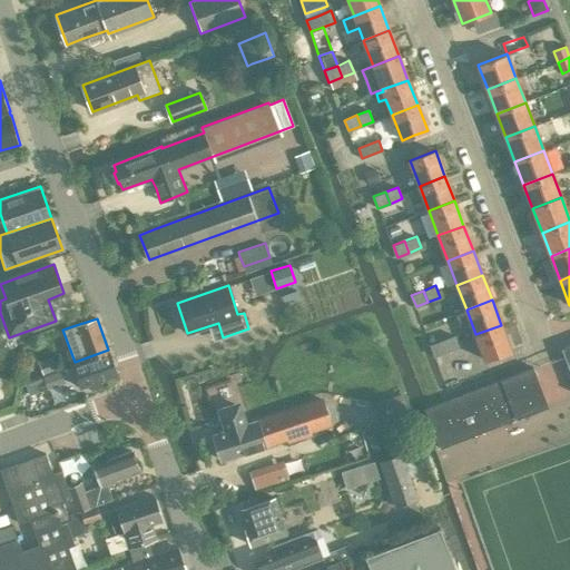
[(511,351),(501,325),(475,334),(485,360),(511,351)]
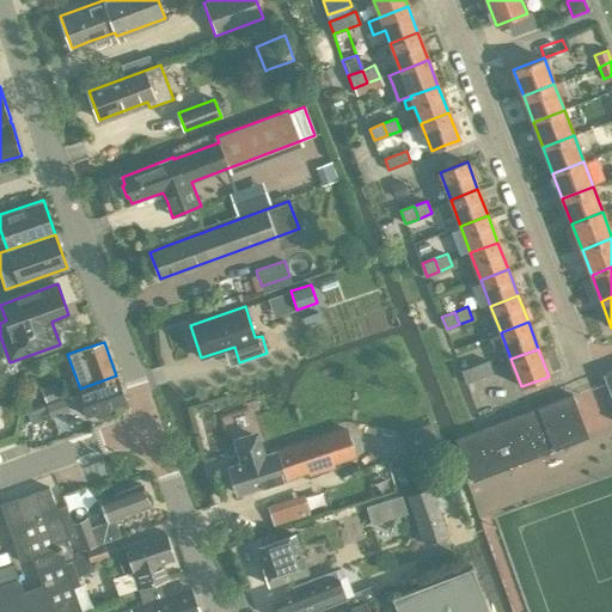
[(476,365),(479,378),(494,373),(489,360),(476,365)]
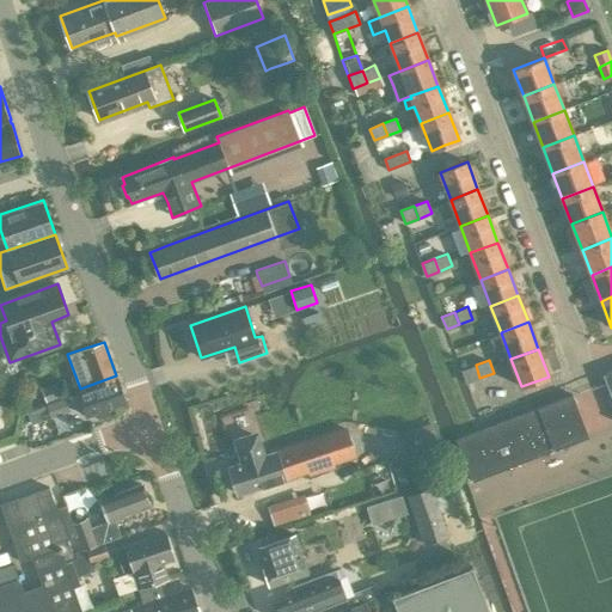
[(461,369),(466,383),(479,378),(476,365),(461,369)]
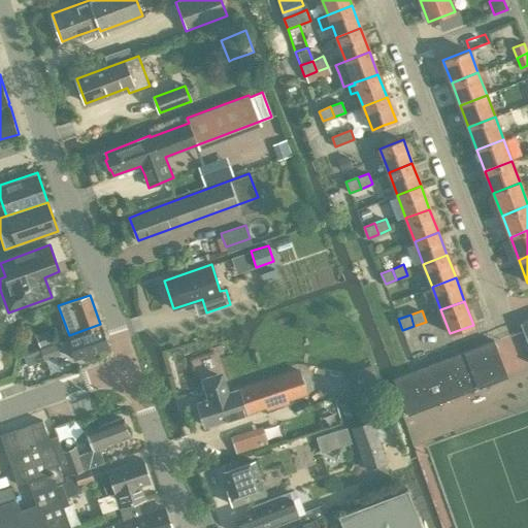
[(108,347),(101,327),(68,339),(74,359),(84,355),(86,360),(94,357),(92,352),(108,347)]
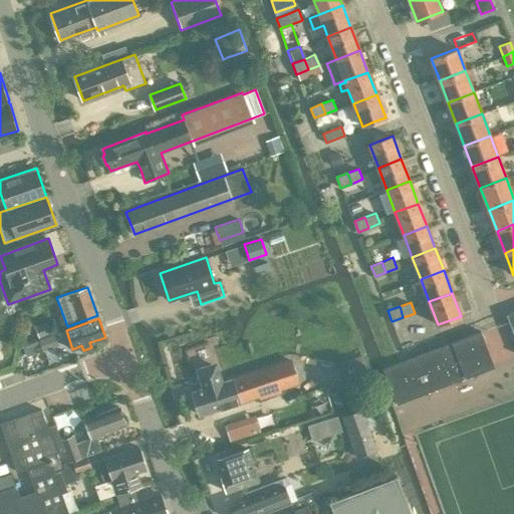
[(48,321),(35,326),(40,338),(53,333),(48,321)]
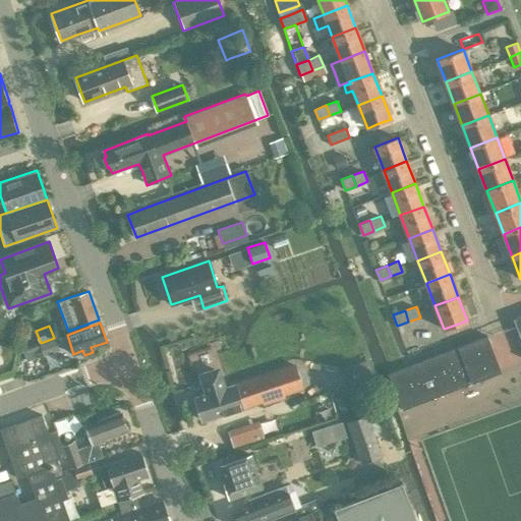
[(389,374),(402,410),(501,372),(487,336),(389,374)]
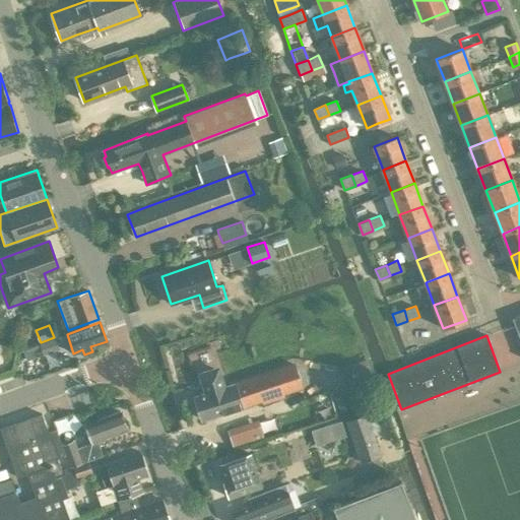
[(41,343),(40,343),(40,345),(44,354),(59,348),(55,338),(54,338),(54,337),(41,342),(41,343)]
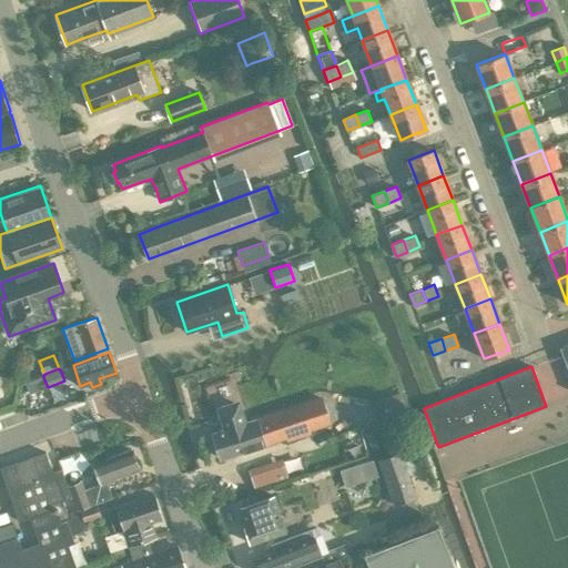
[(28,383),(24,384),(28,394),(31,393),(42,388),(48,387),(43,377),(39,378),(28,383)]
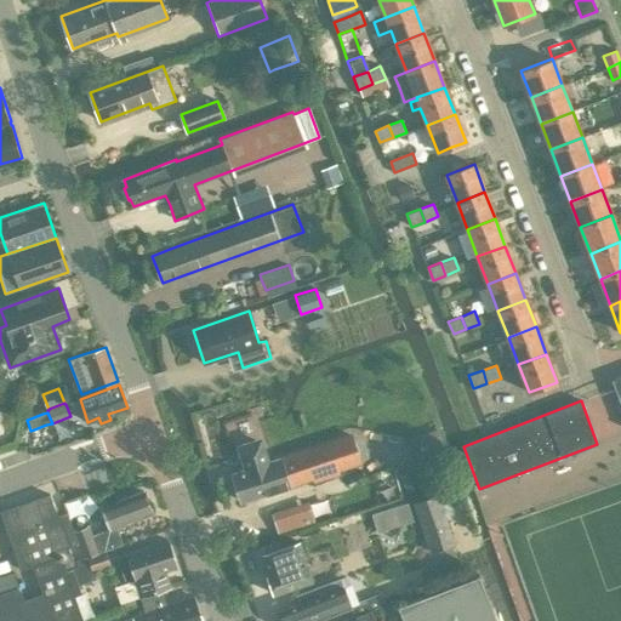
[(437,428),(409,438),(417,463),(445,454),(437,428)]
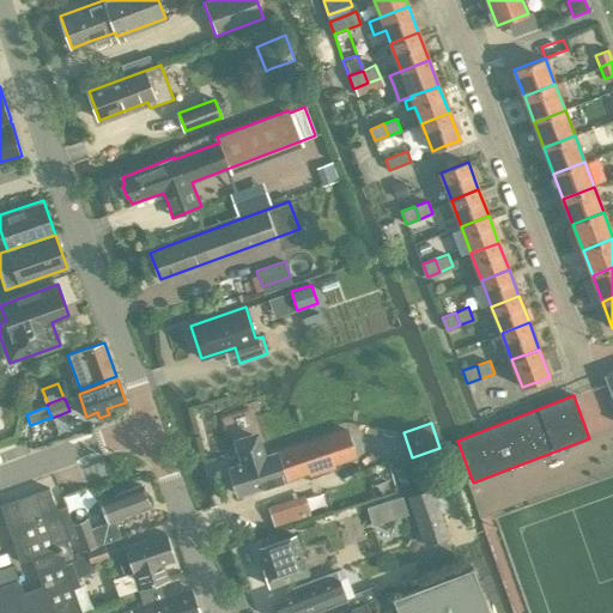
[(238,495),(253,490),(353,456),(345,429),(265,455),(259,437),(252,434),(240,437),(236,445),(242,463),(230,467),(238,495)]
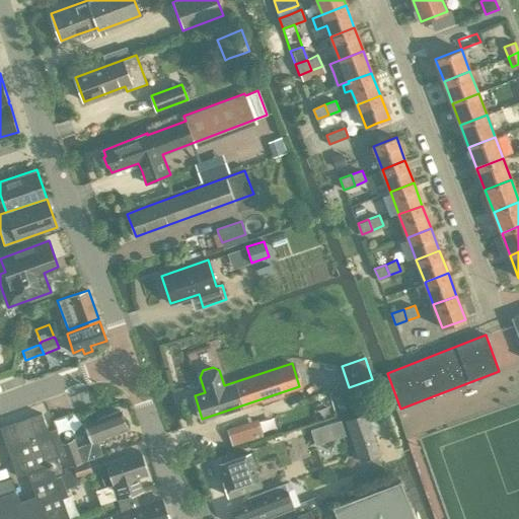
[(332,395),(339,412),(345,410),(340,393),(332,395)]
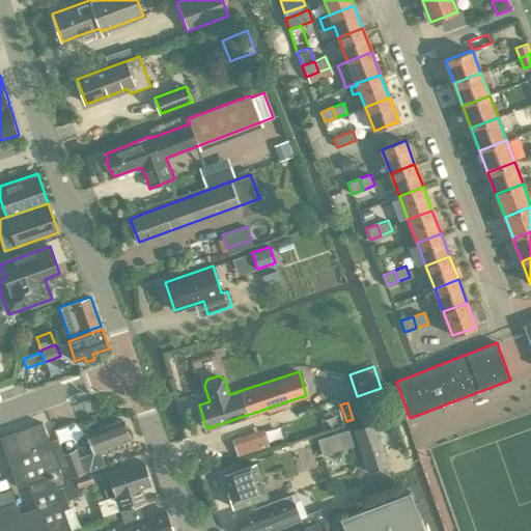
[(75,448),(62,453),(66,464),(64,464),(71,477),(75,475),(90,470),(105,465),(100,449),(131,438),(130,438),(132,432),(130,427),(126,425),(123,420),(82,435),(89,453),(79,456),(75,448)]
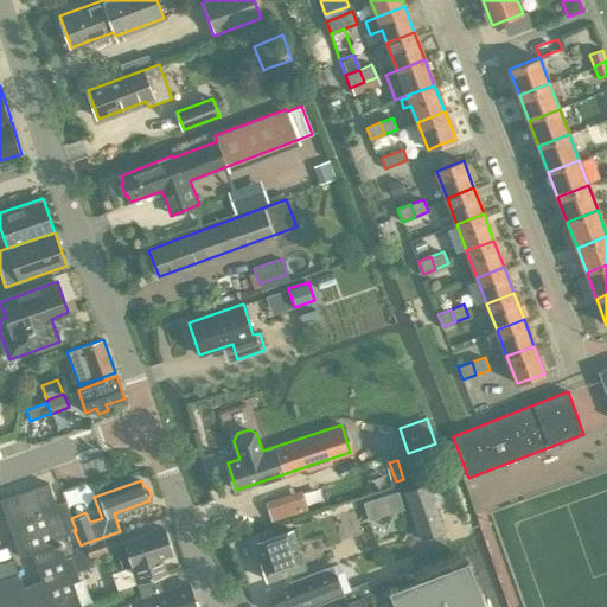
[(49,483),(0,499),(20,556),(32,553),(37,567),(64,557),(63,555),(74,551),(66,534),(74,530),(76,530),(71,518),(65,500),(56,504),(49,483)]
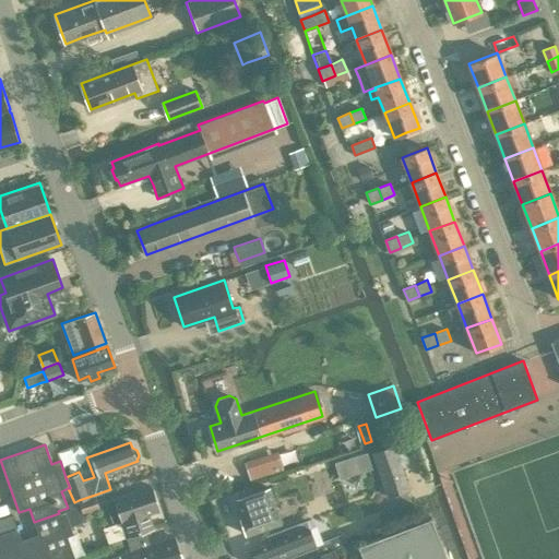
[(389,496),(409,489),(394,445),(373,452),(389,496)]
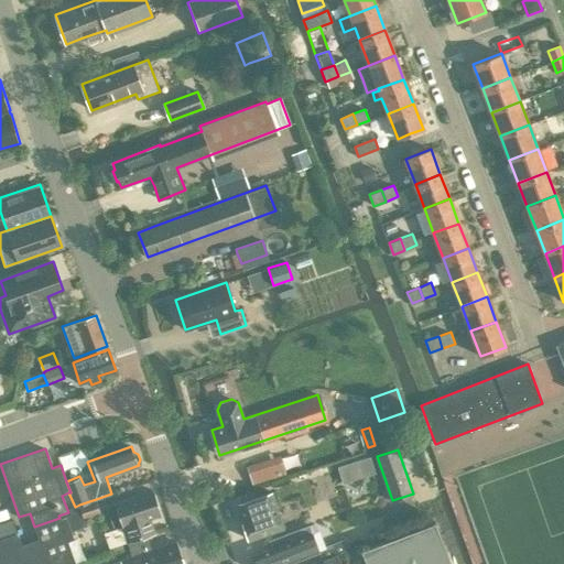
[(122,528),(150,518),(161,514),(152,489),(117,502),(117,503),(107,507),(110,518),(115,530),(122,528)]
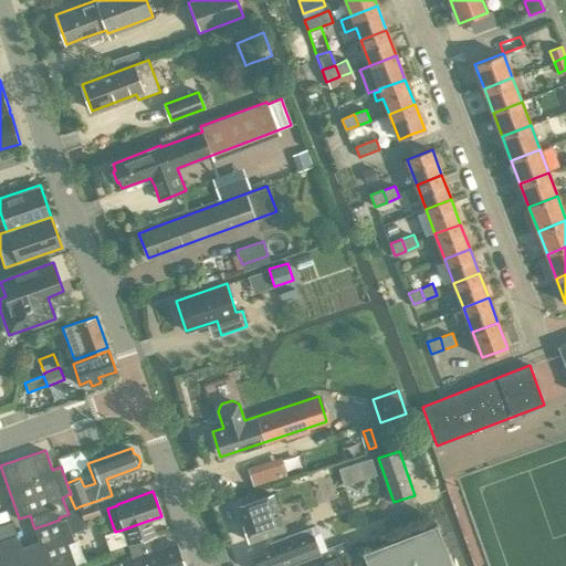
[(284,530),(280,517),(273,493),(252,501),(239,504),(245,524),(243,524),(244,526),(242,530),(244,537),(249,540),(250,541),(284,530)]
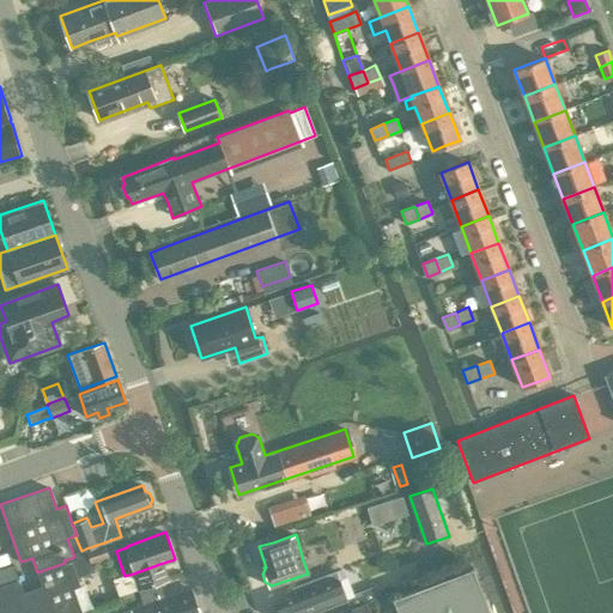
[(104,542),(86,548),(91,564),(109,558),(104,542)]
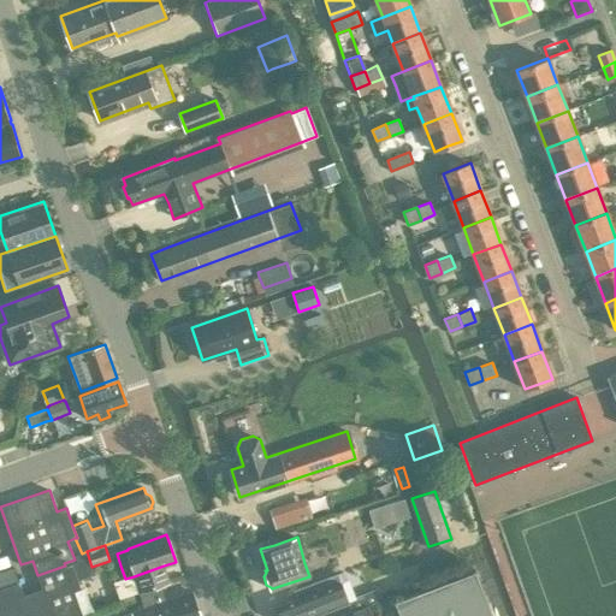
[(19,581),(0,587),(0,615),(83,615),(75,591),(81,588),(72,563),(65,566),(37,575),(42,587),(24,594),(19,581)]
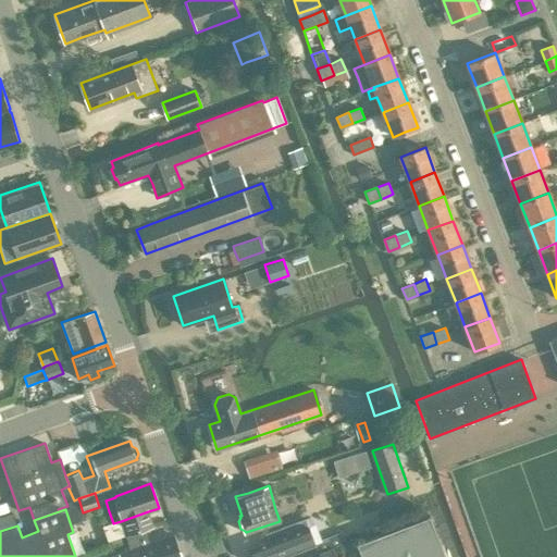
[(153,527),(148,511),(121,521),(125,536),(153,527)]
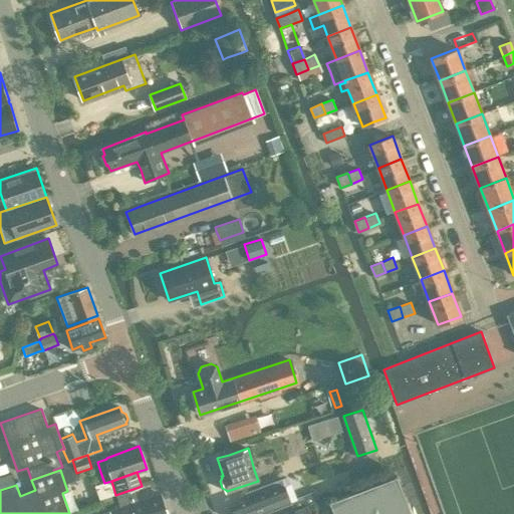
[(11,473),(0,477),(0,490),(16,485),(11,473)]
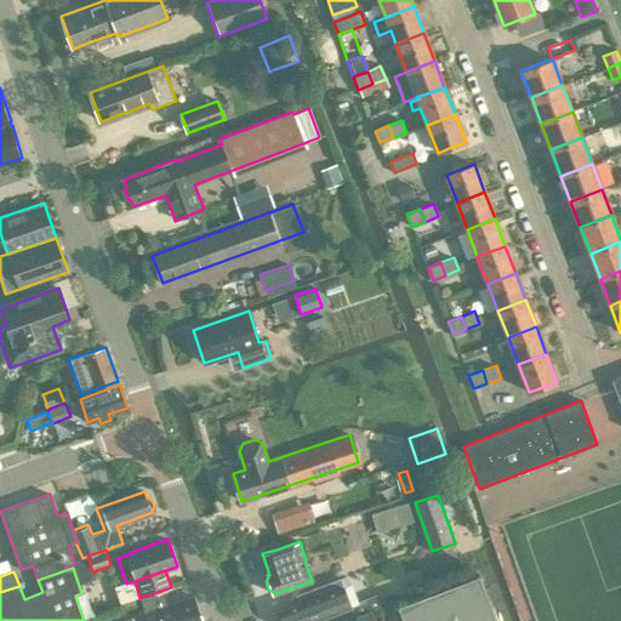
[(397,605),(403,620),(496,620),(478,574),(397,605)]
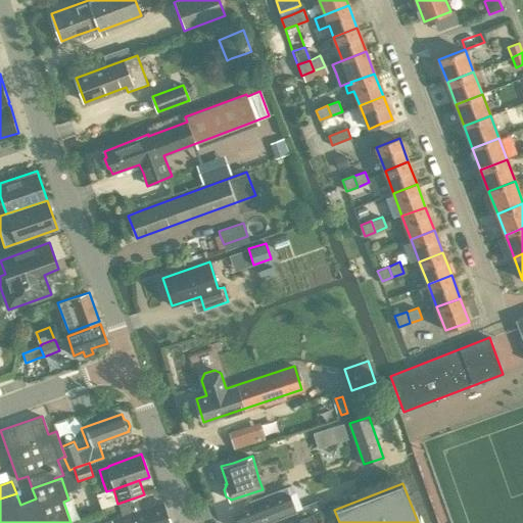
[(263,522),(295,511),(286,487),(249,501),(252,508),(236,514),(239,522),(263,522)]
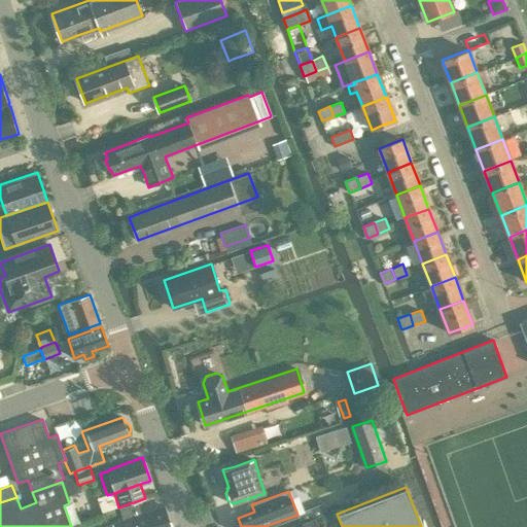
[(101,526),(133,526),(137,526),(171,526),(165,506),(141,514),(137,501),(119,507),(123,520),(101,526)]
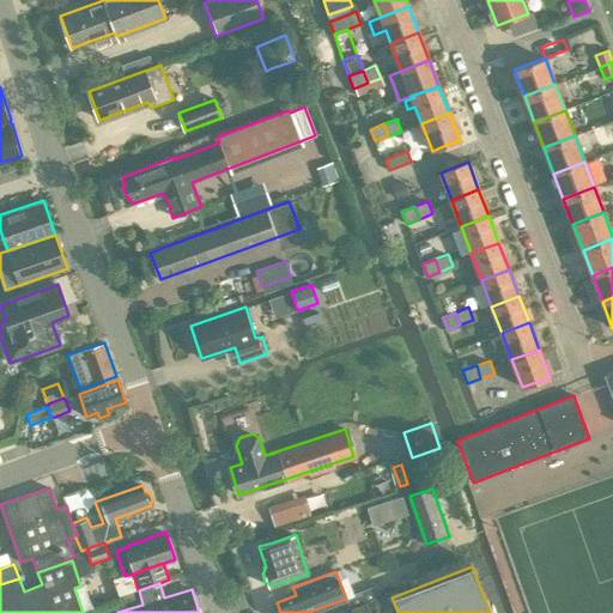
[(120,594),(122,601),(134,598),(132,590),(120,594)]
